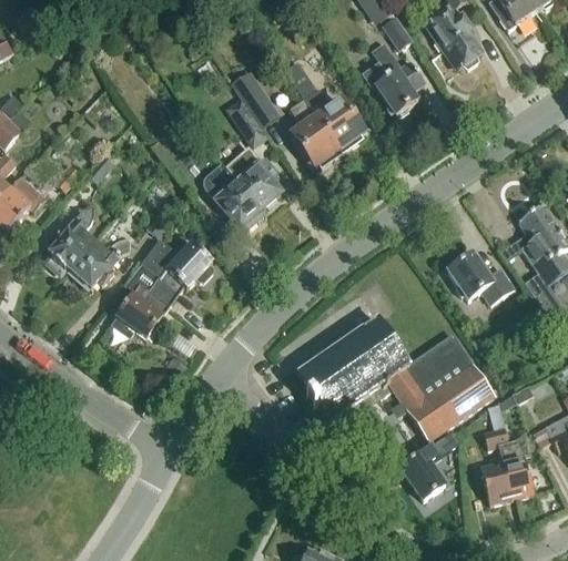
[(392,11),(384,0),(358,0),(374,23),(392,11)]
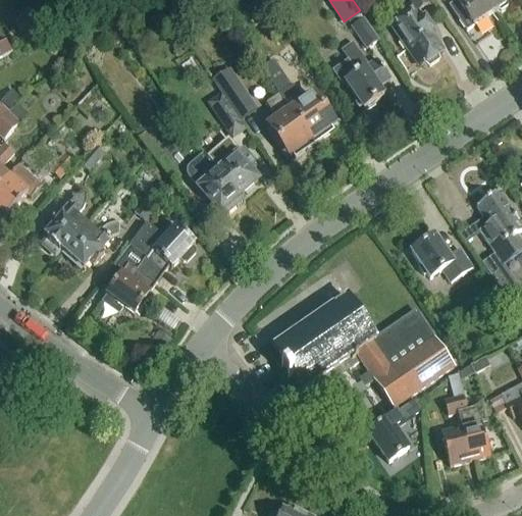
[(412,0),(414,3),(406,8),(409,12),(394,22),(401,33),(399,35),(408,47),(410,46),(422,63),(427,59),(430,61),(436,57),(437,53),(442,49),(432,35),(435,33),(419,8),(428,1),(427,0),(412,0)]
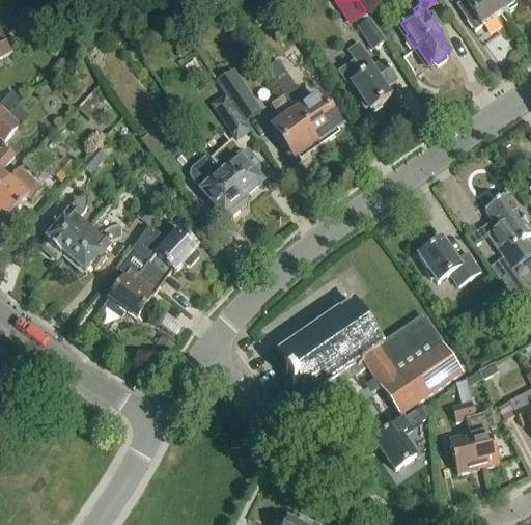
[(481,24),(503,9),(497,0),(459,0),(456,2),(475,29),(481,24)]
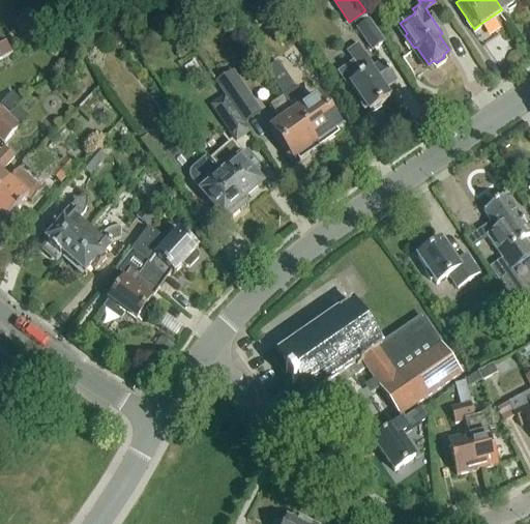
[(496,0),(502,9),(505,7),(509,9),(516,5),(516,1),(517,0),(496,0)]
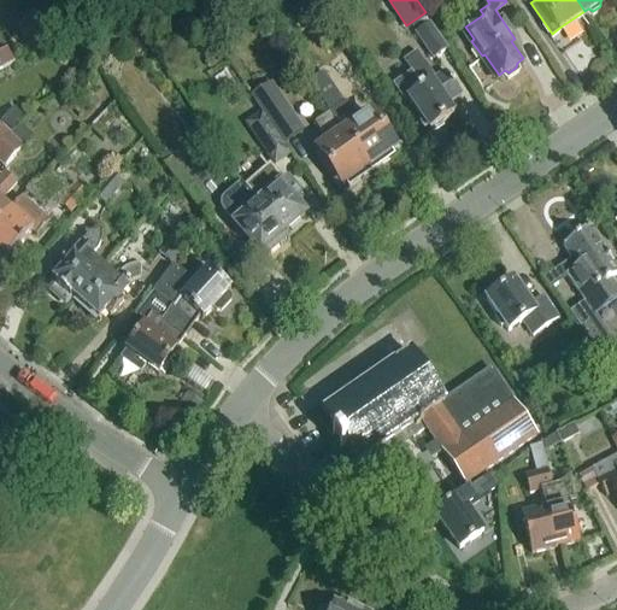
[(447,47),(429,21),(416,30),(434,56),(447,47)]
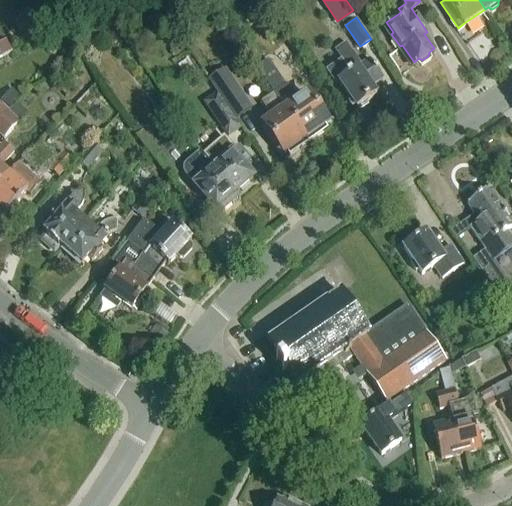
[(340,55),(325,66),(333,77),(337,78),(338,78),(356,104),(376,91),(370,82),(383,73),(371,55),(362,61),(347,38),(334,47),(340,55)]
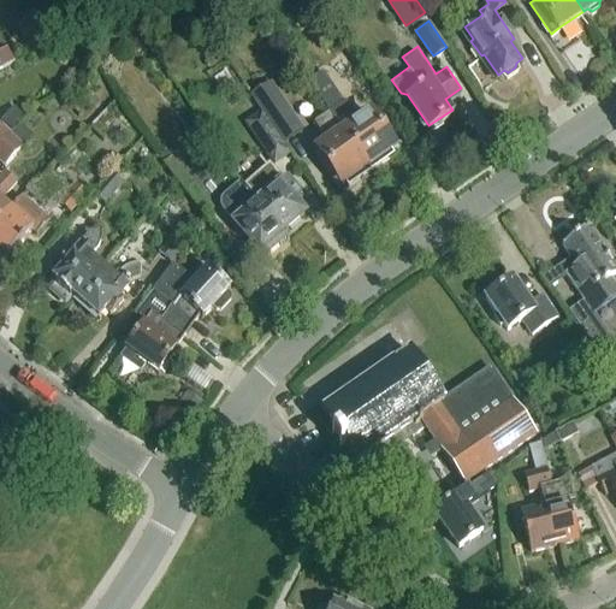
[(324,66),(309,76),(331,106),(372,166),(394,151),(390,145),(394,143),(394,142),(397,139),(380,114),(374,106),(369,110),(368,107),(359,114),(345,96),(344,96),(324,66)]
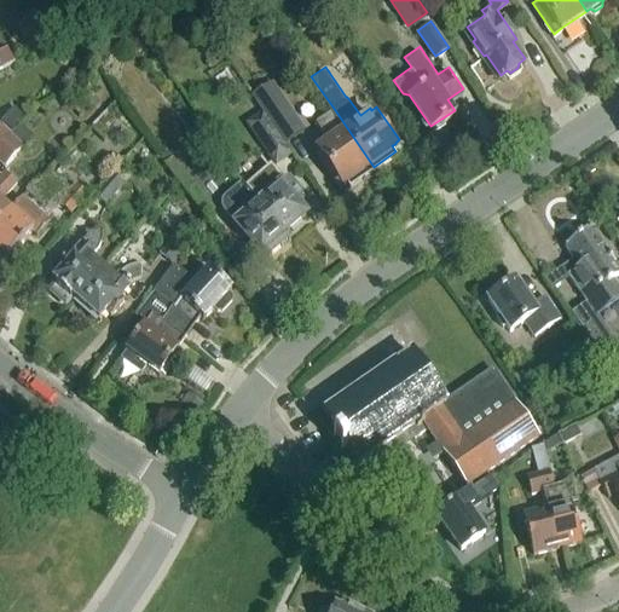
[(262,108),(270,119),(284,139),(305,125),(271,76),(250,91),(262,108)]
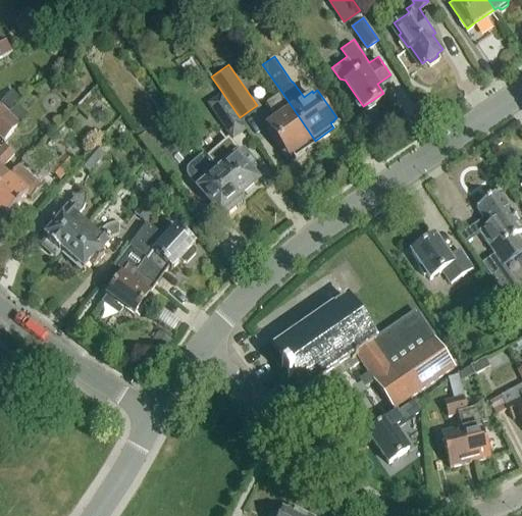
[(11,87),(1,97),(9,106),(15,100),(20,95),(11,87)]
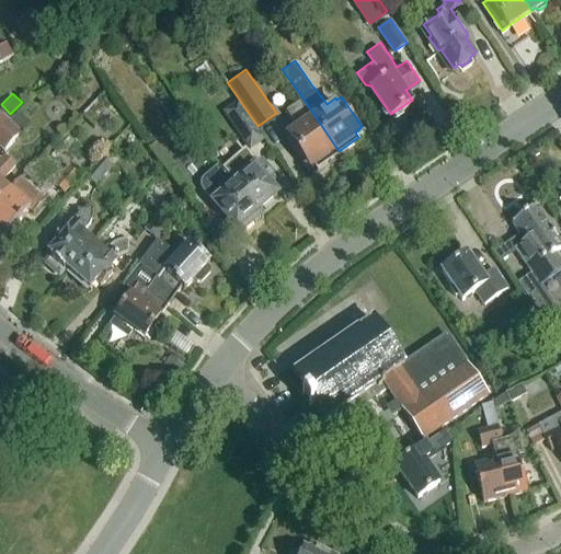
[(318,165),(339,151),(301,96),(287,107),(299,124),(293,128),(294,129),(289,133),(311,163),(312,162),(315,161),(318,165)]
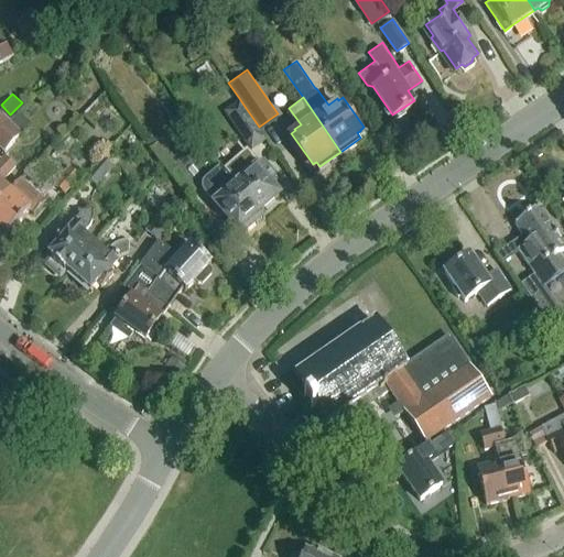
[(239,98),(225,108),(251,148),(266,138),(259,127),(246,108),(239,98)]
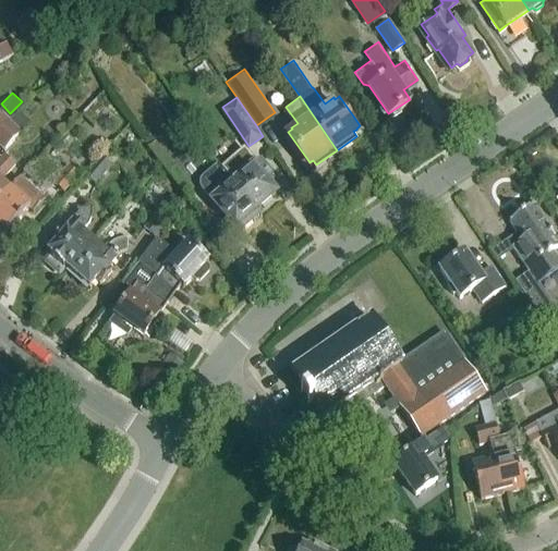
[(9,115),(0,107),(0,144),(1,146),(28,119),(16,107),(10,113),(9,115)]
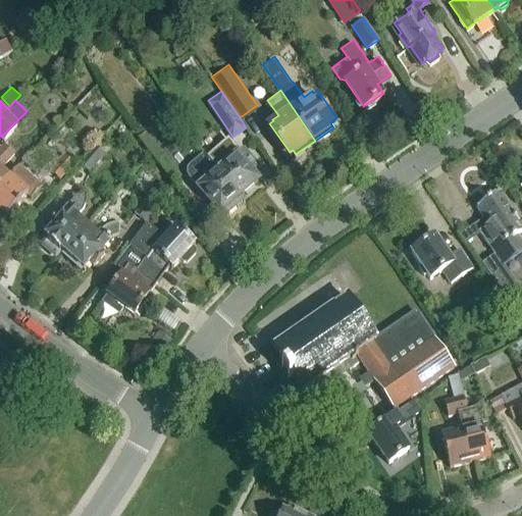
[(241,149),(229,136),(219,144),(208,154),(241,192),(258,176),(252,168),(257,164),(243,148),(241,149)]
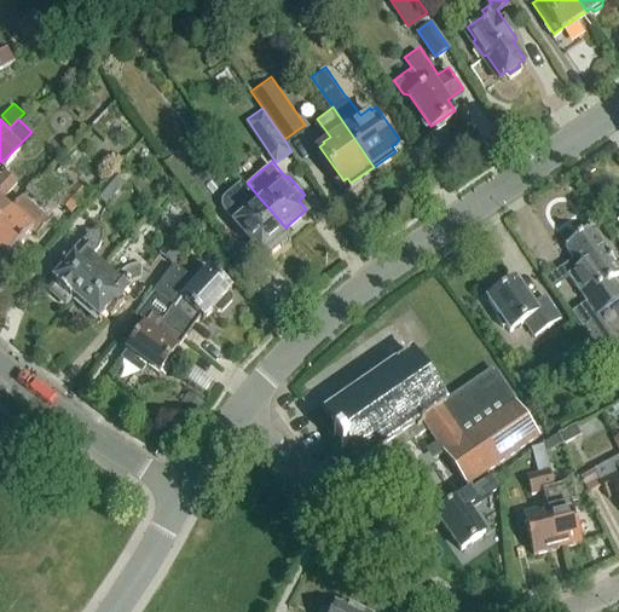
[(110,168),(93,190),(106,200),(123,179),(110,168)]
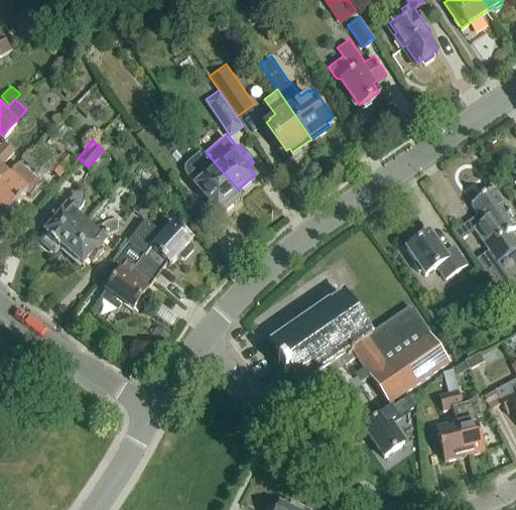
[(0,180),(8,172),(0,165),(14,149),(5,141),(0,146),(0,180)]
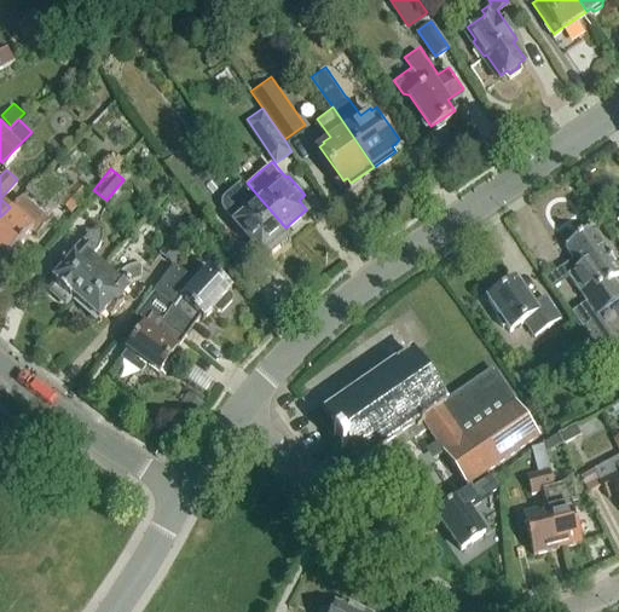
[(232,188),(225,194),(224,196),(223,200),(224,203),(225,207),(236,220),(238,223),(236,224),(246,235),(248,232),(261,249),(262,247),(266,252),(289,232),(285,227),(247,183),(243,178),(232,188)]
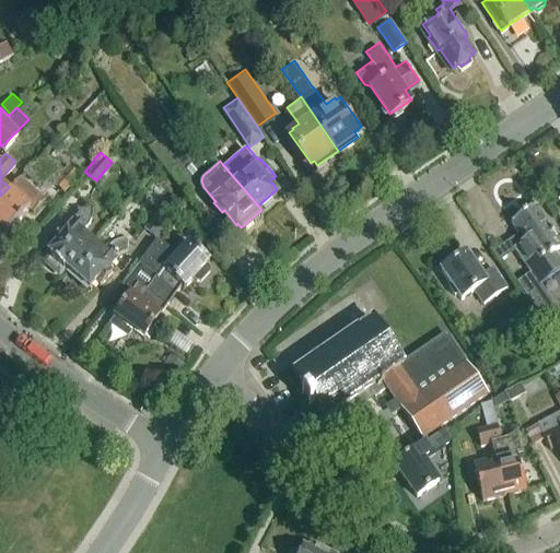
[(67,162),(51,179),(63,189),(78,172),(67,162)]
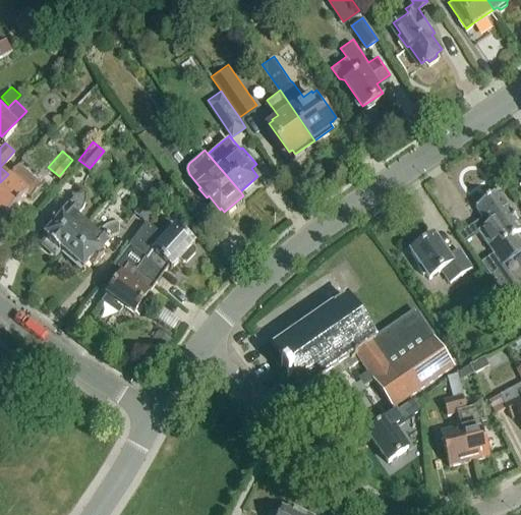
[(42,184),(18,163),(8,174),(0,182),(0,208),(7,215),(27,192),(32,195),(42,184)]
